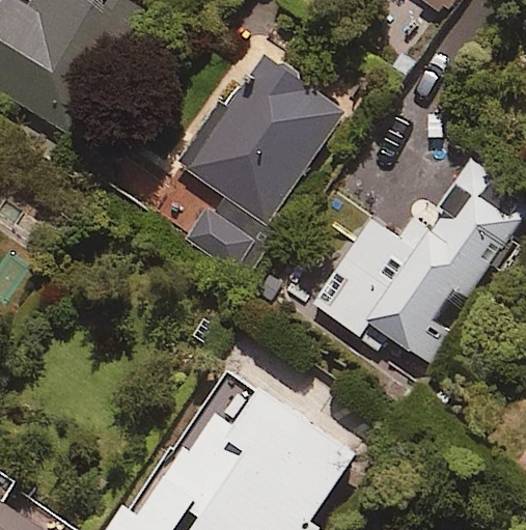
[(145,10),(129,0),(97,0),(36,0),(31,10),(14,0),(1,0),(0,2),(0,91),(71,134),(145,10)]
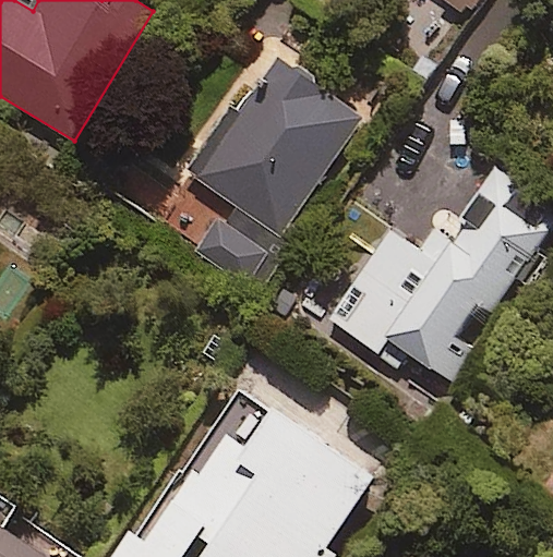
[(453,0),(468,10),(475,0),(453,0)]
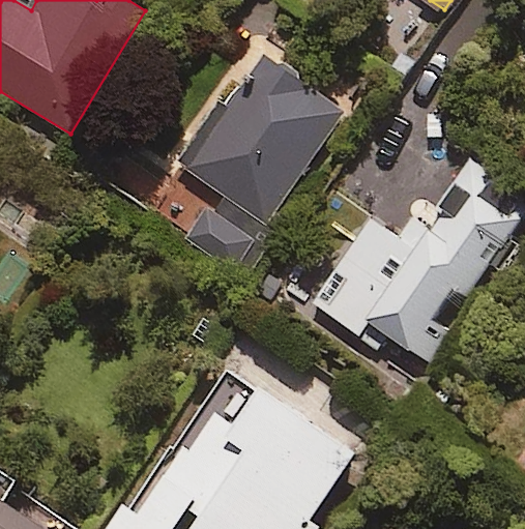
[(344,110),(262,52),(250,69),(244,65),(176,164),(263,225),(344,110)]
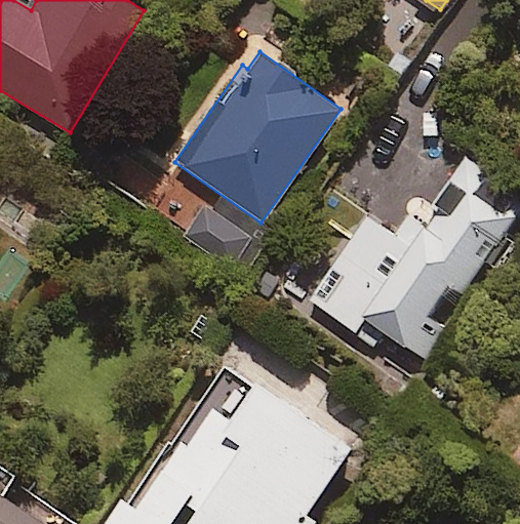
[(308,299),(374,347),(383,335),(422,364),(447,328),(430,316),(447,292),(456,298),(519,207),(519,200),(463,160),(417,225),(406,216),(393,236),(366,216),(308,299)]
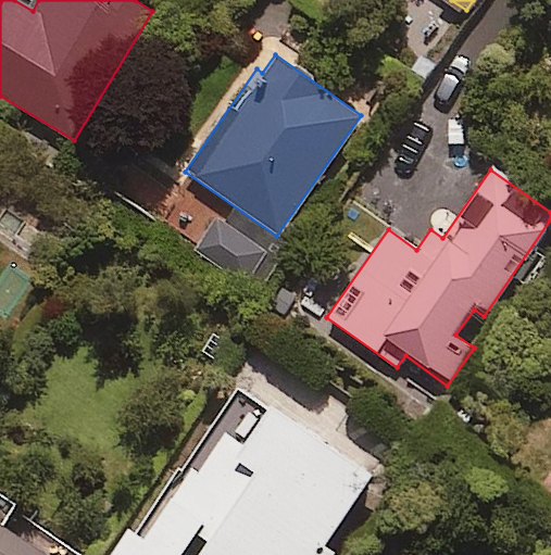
[(263,252),(214,218),(192,251),(241,285),(263,252)]
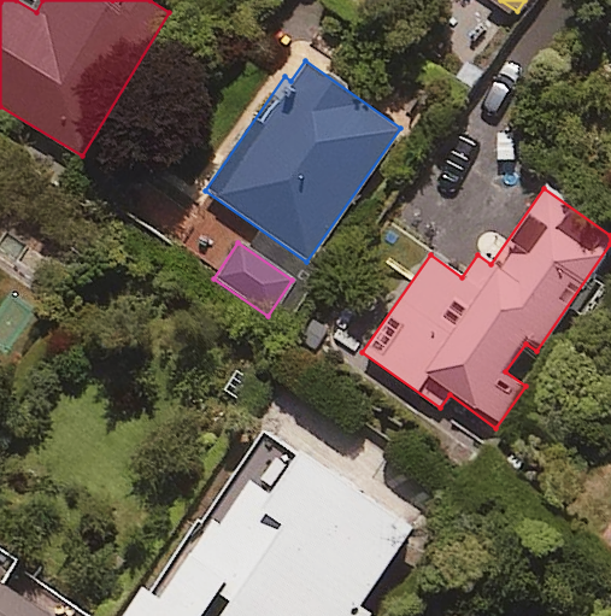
[(413,529),(266,423),(127,615),(198,615),(206,605),(219,615),(364,615),(368,614),(357,606),(413,529)]
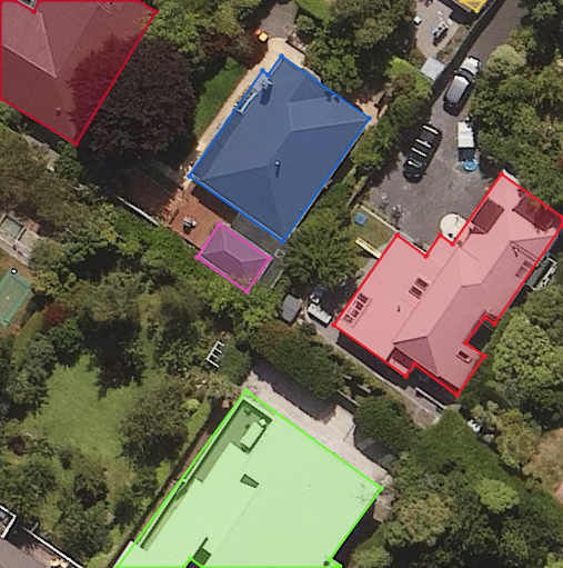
[(0,567),(48,567),(2,539),(16,517),(0,506),(0,567)]
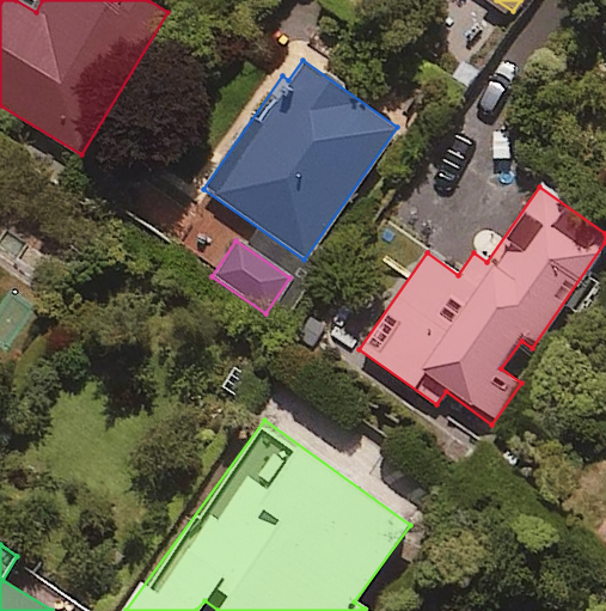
All buildings are outlined.
